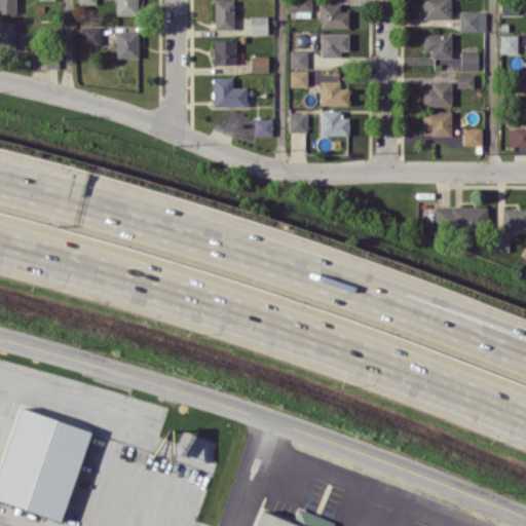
[(115,0),(116,14),(138,14),(137,2),(139,2),(138,0),(115,0)]
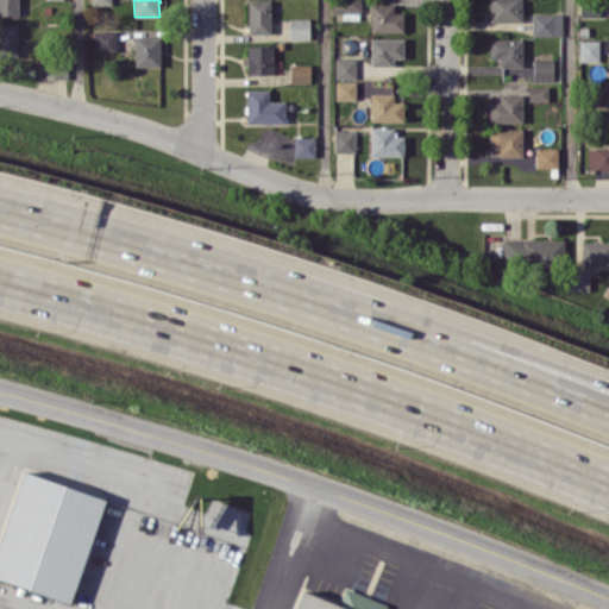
[(270,0),(251,0),(248,0),(249,33),(270,32),(270,0)]
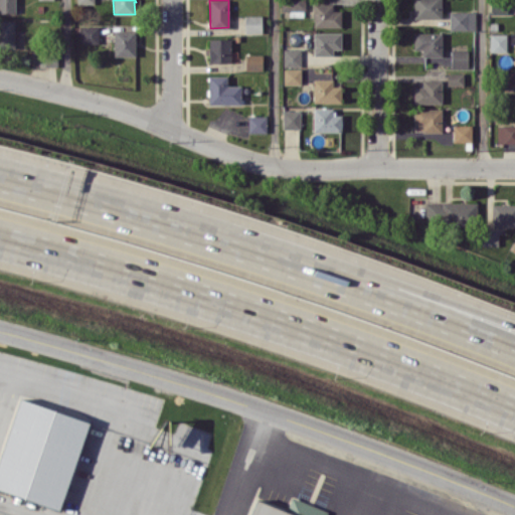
[(307,11),(306,0),(281,0),(282,10),(307,11)]
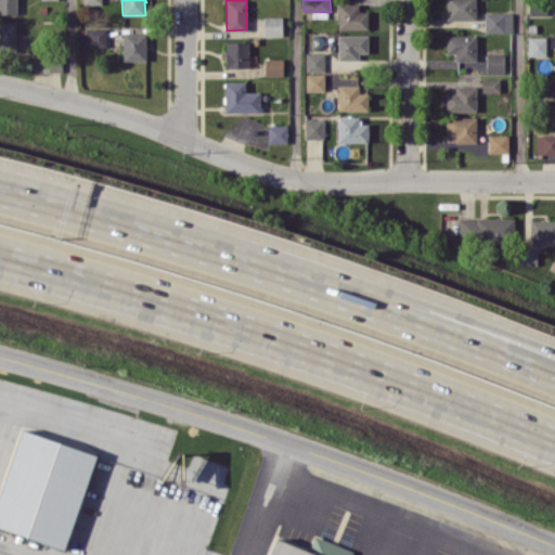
[(475,0),(444,0),(446,20),(476,18),(475,0)]
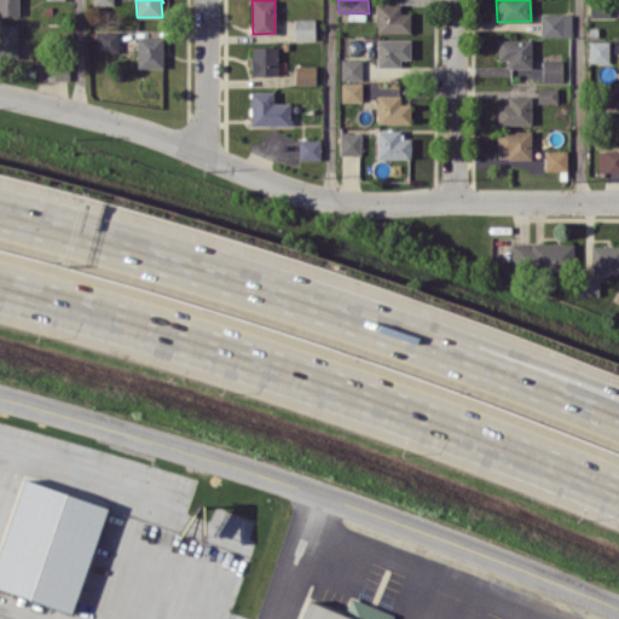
[(609,16),(609,3),(589,4),(589,16),(609,16)]
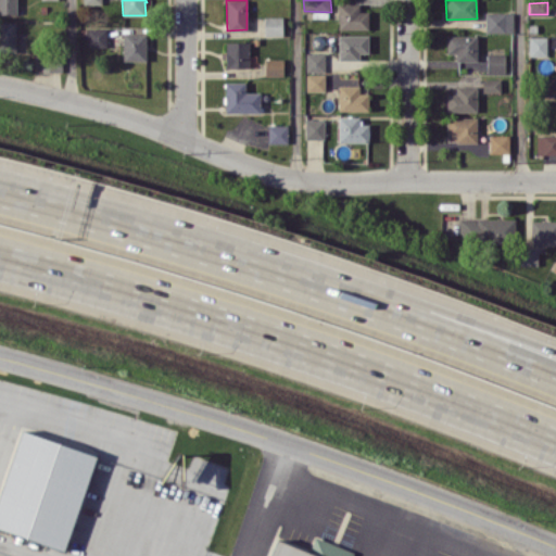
[(338,28),(368,28),(368,11),(359,11),(359,4),(339,3),(338,28)]
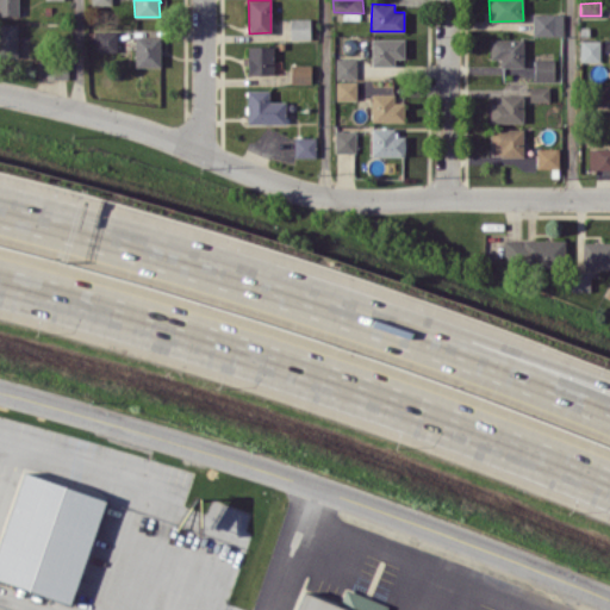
[(562,13),(533,13),(531,35),(562,36),(562,13)]
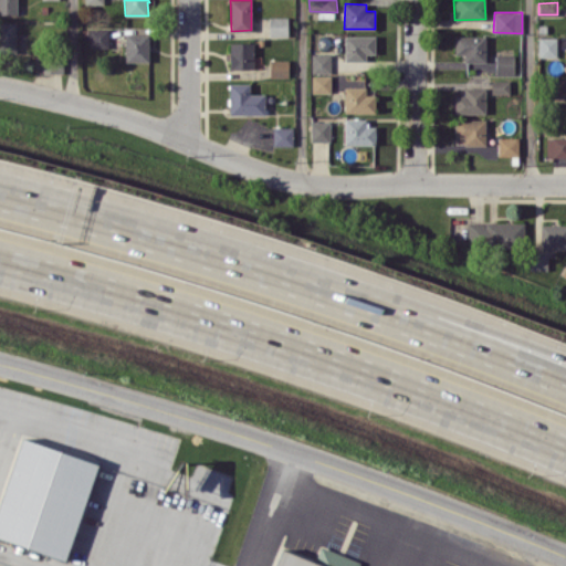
[(269,35),(287,35),(287,17),(269,17),(269,35)]
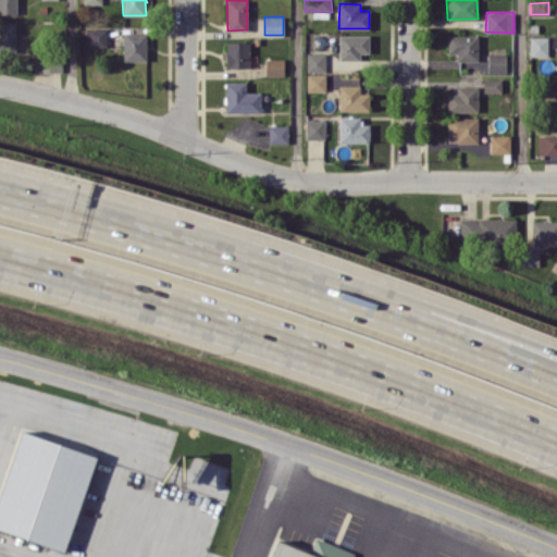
[(15,21),(0,21),(0,51),(15,52),(15,21)]
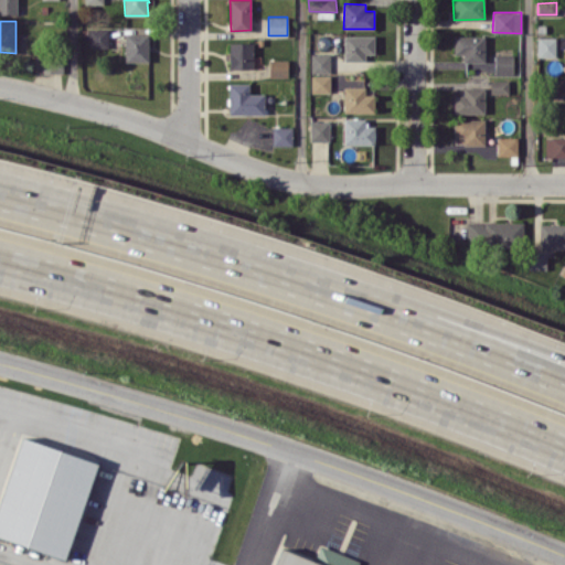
[(107,48),(107,28),(88,29),(88,48),(107,48)]
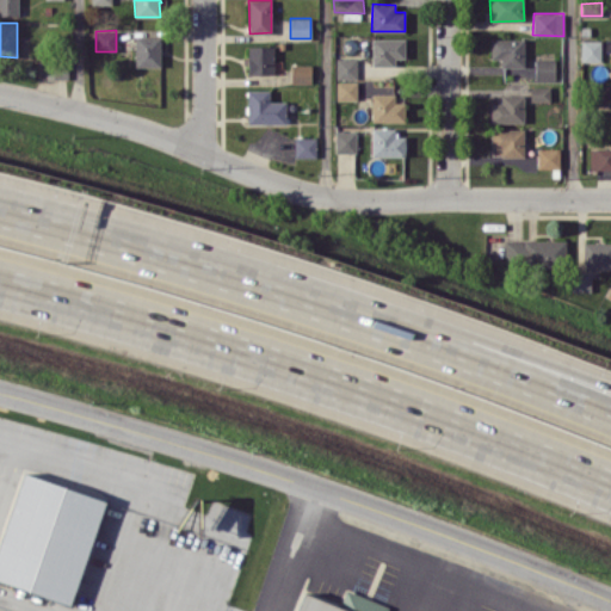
[(135,67),(160,67),(160,36),(135,36),(135,67)]
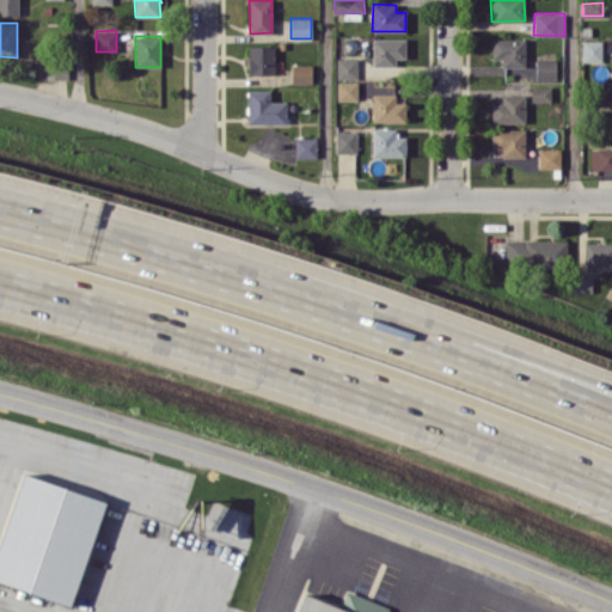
[(405,38),(373,38),(372,66),(397,66),(397,57),(405,57),(405,38)]
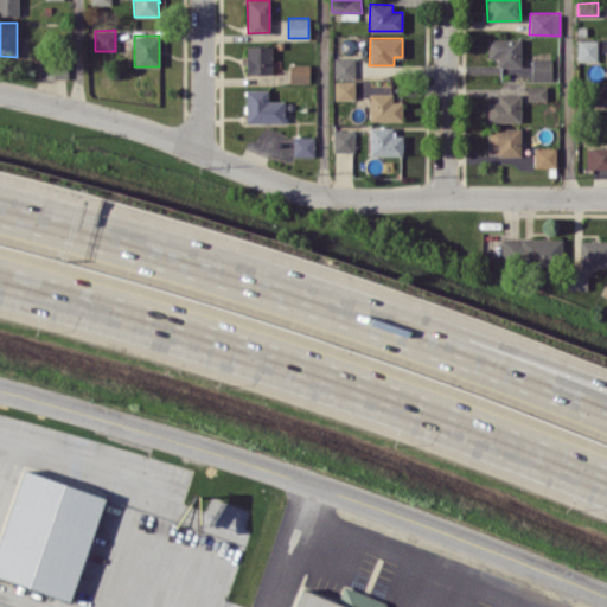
[(519,38),(487,38),(487,58),(497,58),(498,66),(521,65),(519,38)]
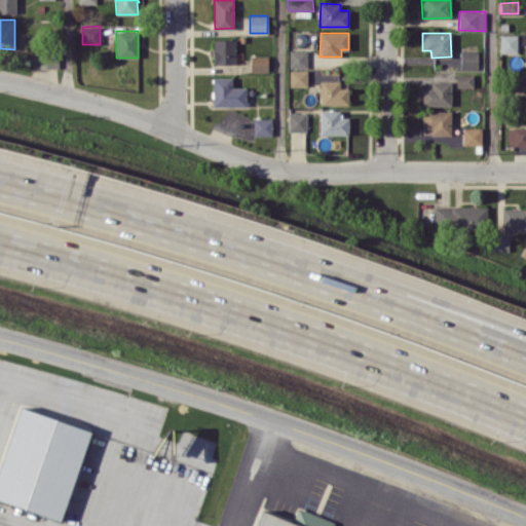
[(518,34),(500,34),(500,53),(518,53),(518,34)]
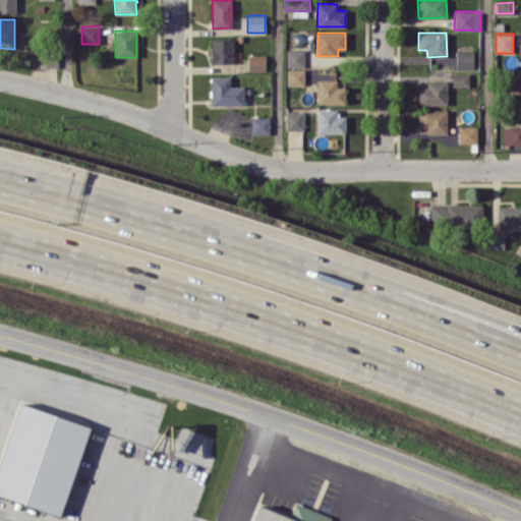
[(232,39),(211,39),(212,63),(232,63),(232,39)]
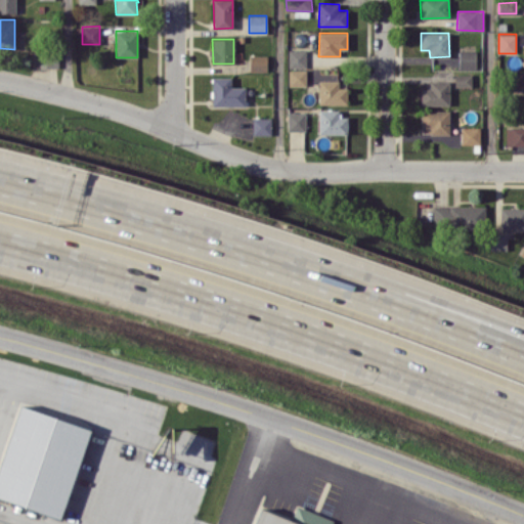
[(288,68),(306,68),(306,50),(289,49),(288,68)]
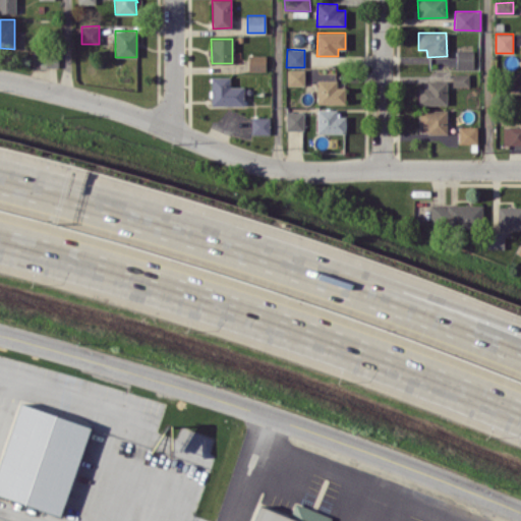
[(473,69),(474,50),(457,49),(456,68),(473,69)]
